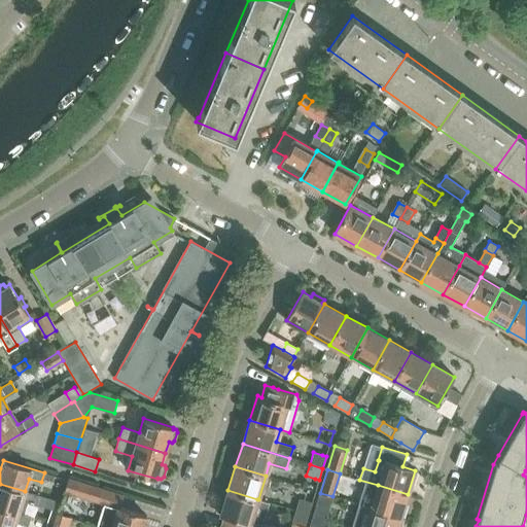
[(142,526),(146,515),(119,506),(123,495),(68,480),(65,492),(104,504),(97,526),(98,526),(142,526)]
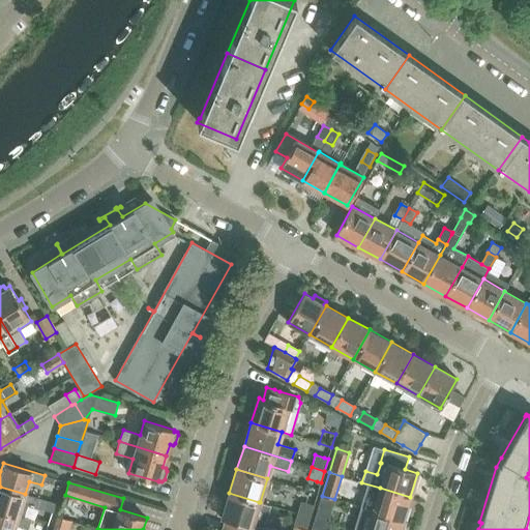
[(380,488),(367,483),(360,507),(373,511),(403,521),(410,497),(380,488)]
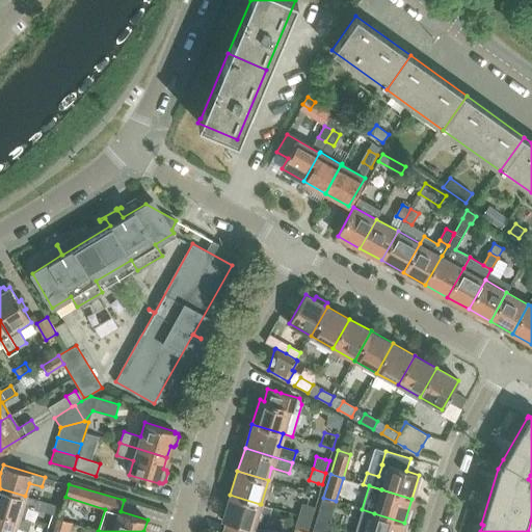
[(0,488),(0,512),(18,519),(22,505),(34,509),(37,500),(25,496),(0,488)]
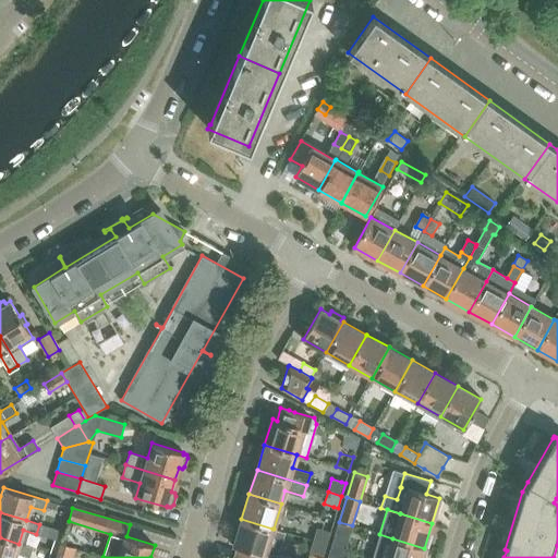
[(273,529),(241,519),(238,529),(234,528),(230,542),(233,543),(233,544),(238,546),(233,557),(284,557),(286,557),(277,555),(283,532),(274,529),(273,529)]
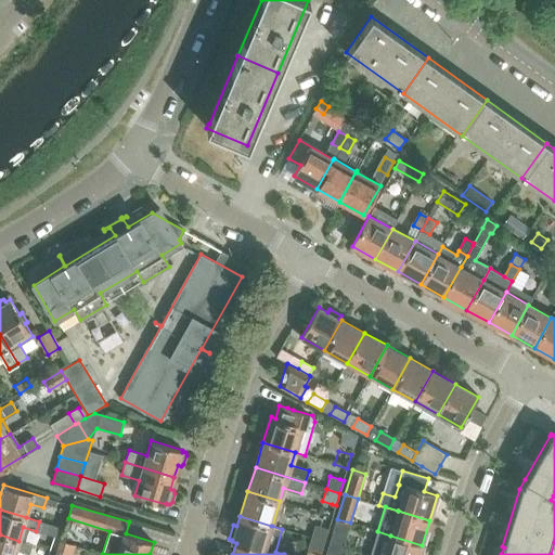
[(325,542),(328,529),(315,525),(311,538),(325,542)]
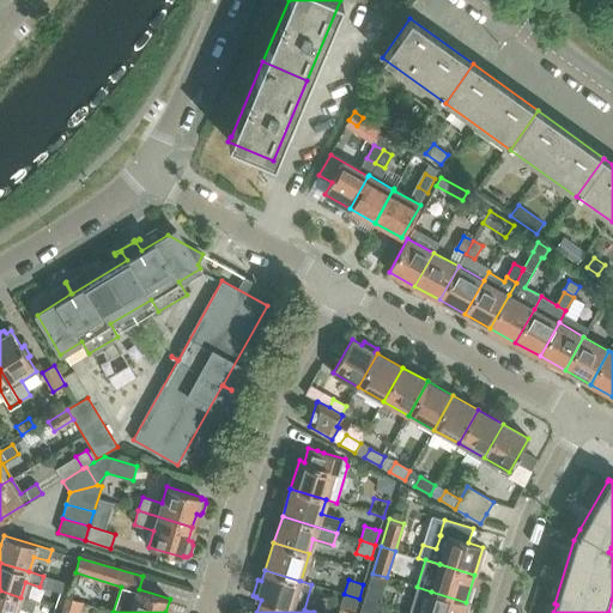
[(378,605),(383,590),(368,587),(364,600),(378,605)]
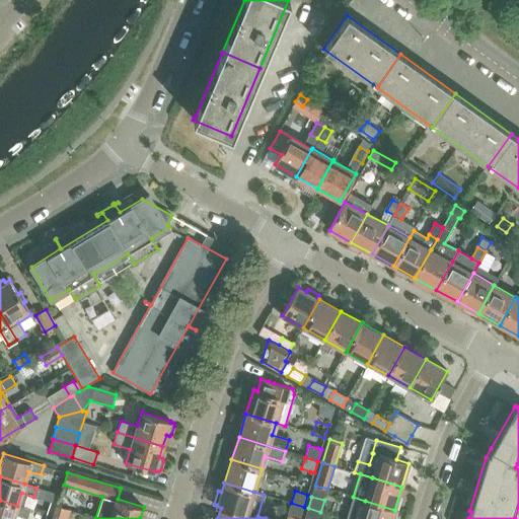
[(0,500),(0,518),(13,518),(15,514),(27,518),(29,509),(17,506),(0,500)]
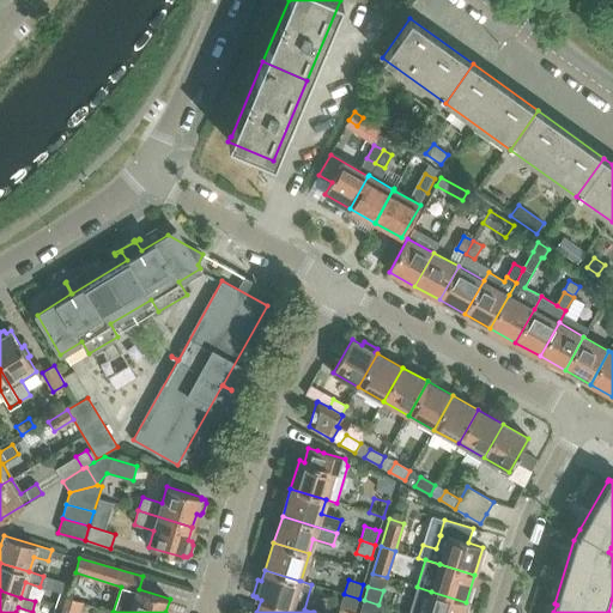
[(431,592),(424,612),(462,612),(466,602),(431,592)]
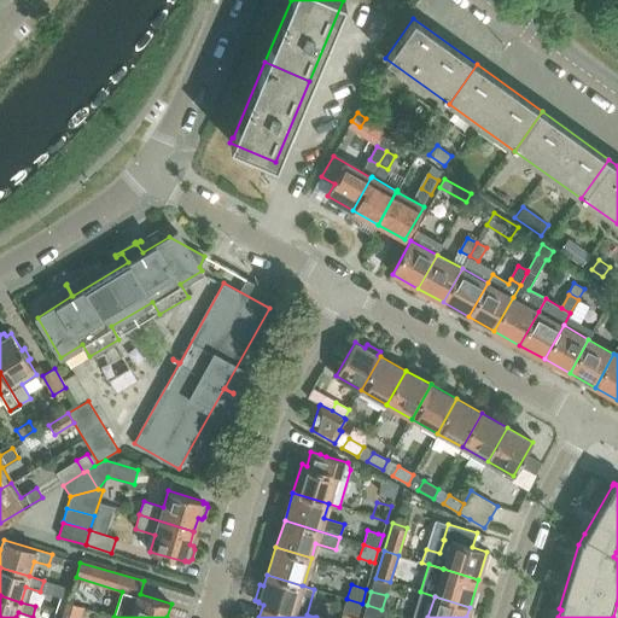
[(362,604),(347,599),(342,613),(357,617),(362,604)]
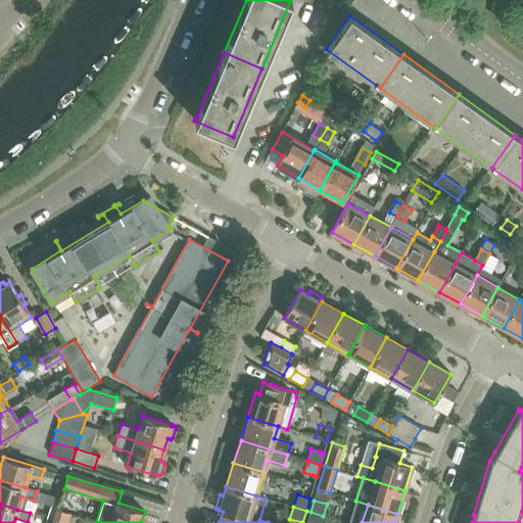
[(57,510),(53,521),(60,522),(67,522),(70,514),(57,510)]
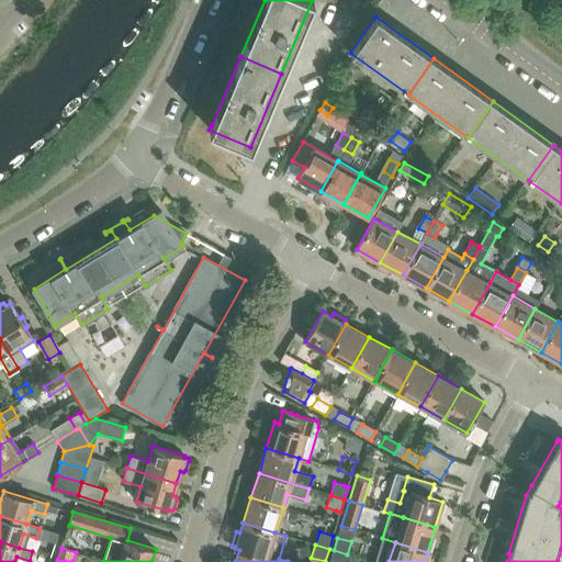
[(347,554),(334,550),(329,561),(349,561),(351,557),(351,555),(347,554)]
